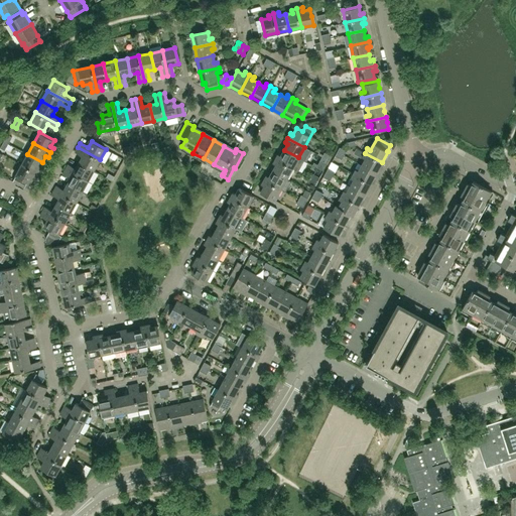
[(100,159),(78,147),(75,152),(83,156),(80,162),(94,170),(100,159)]
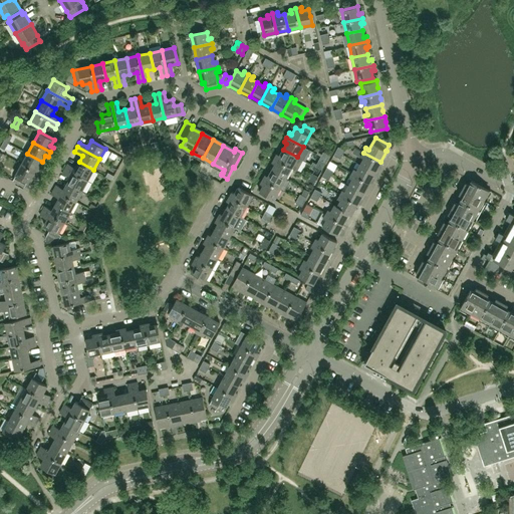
[(291,168),(297,157),(283,150),(280,156),(277,154),(275,159),(291,168)]
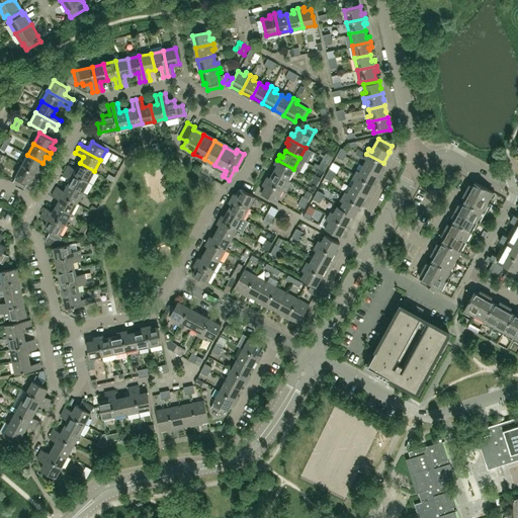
[(380,168),(383,163),(366,154),(363,158),(366,160),(363,166),(377,174),(380,168)]
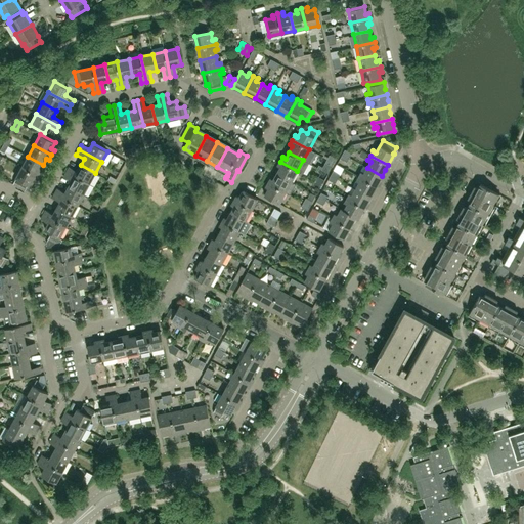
[(39,171),(43,165),(28,157),(23,167),(39,177),(42,172),(39,171)]
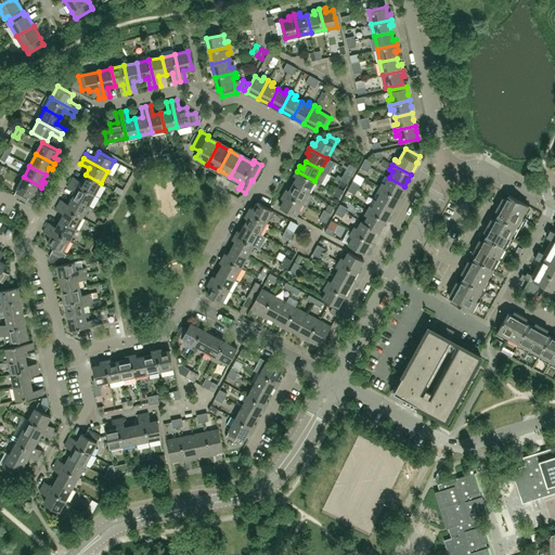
[(308,192),(314,181),(297,171),(294,176),(297,178),(293,184),(308,192)]
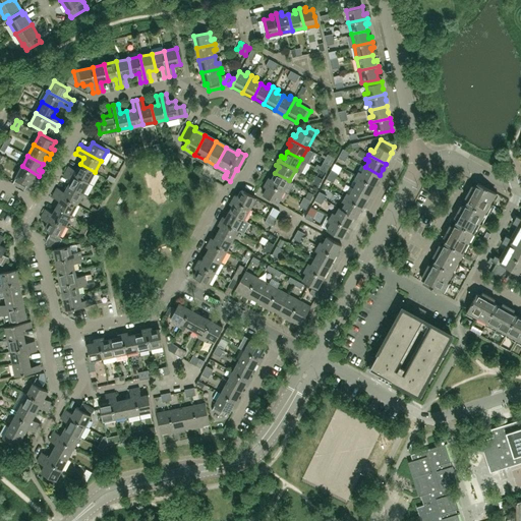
[(95,172),(80,164),(77,170),(69,166),(66,170),(89,182),(95,172)]
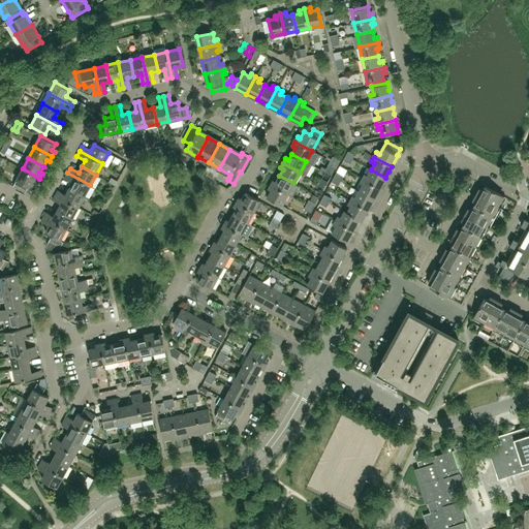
[(34,182),(37,183),(39,179),(23,168),(12,186),(25,193),(28,187),(31,188),(34,182)]
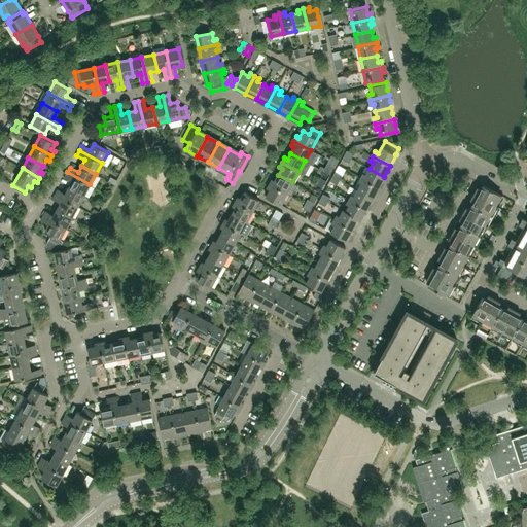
[(381,182),(384,177),(370,169),(366,175),(363,174),(360,178),(378,187),(381,182)]
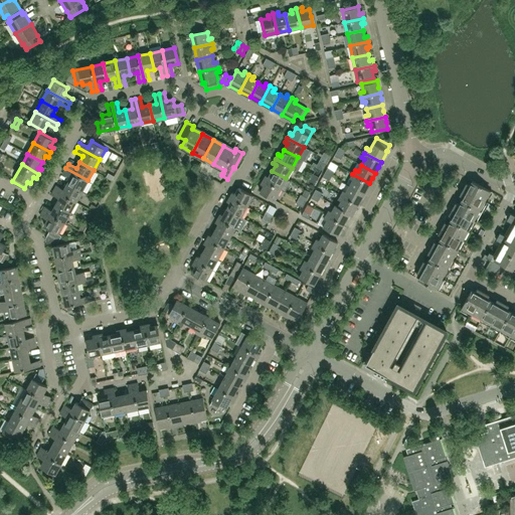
[(67,183),(81,191),(88,180),(65,168),(63,173),(71,177),(67,183)]
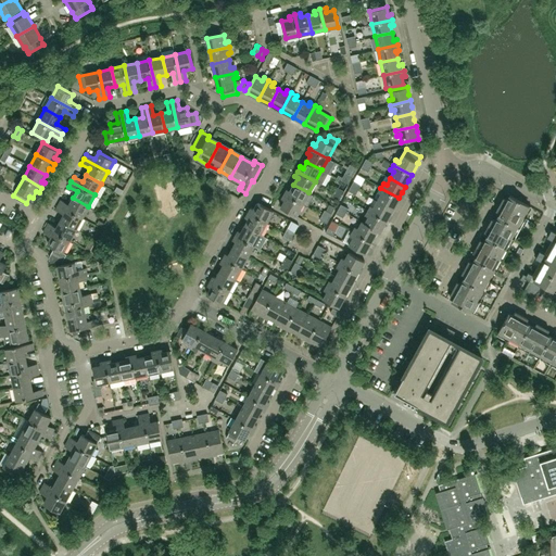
[(314,196),(308,192),(293,185),(290,191),(287,189),(285,194),(303,204),(307,206),(314,196)]
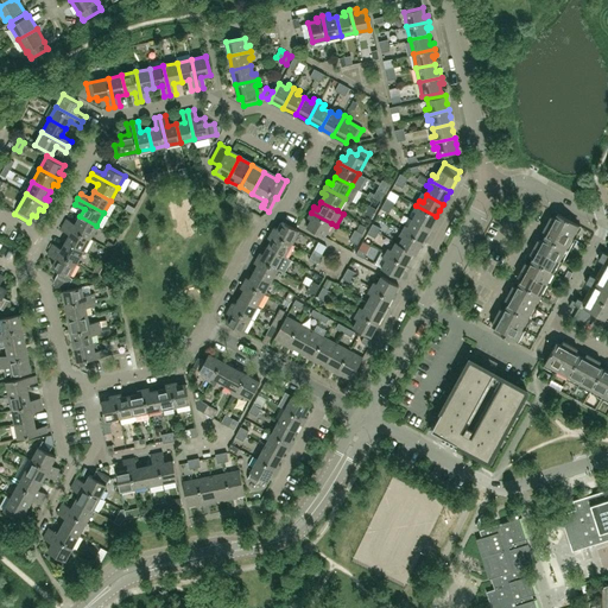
[(128,204),(125,210),(132,214),(135,208),(128,204)]
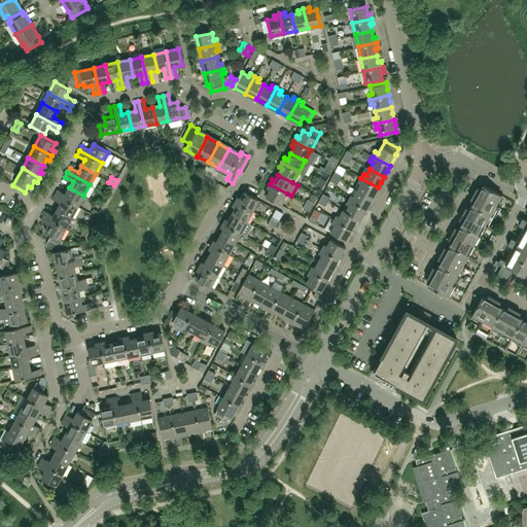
[(326,181),(320,177),(317,181),(324,185),(326,181)]
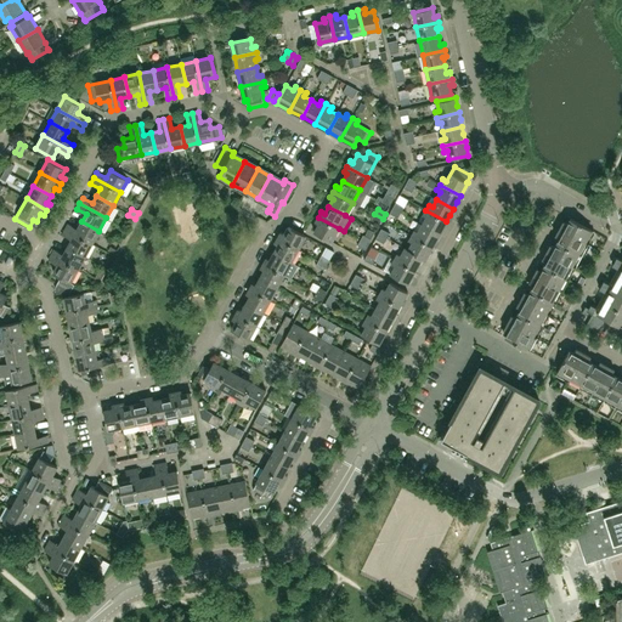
[(442,227),(446,221),(425,210),(423,215),(427,218),(422,225),(439,235),(442,227)]
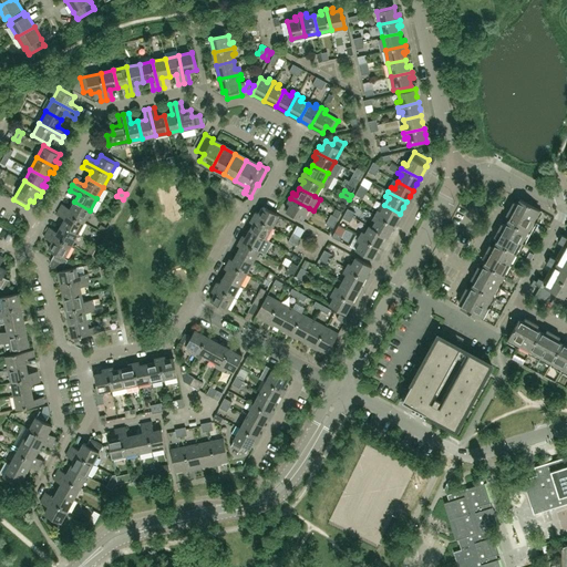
[(346,204),(349,199),(341,195),(339,200),(346,204)]
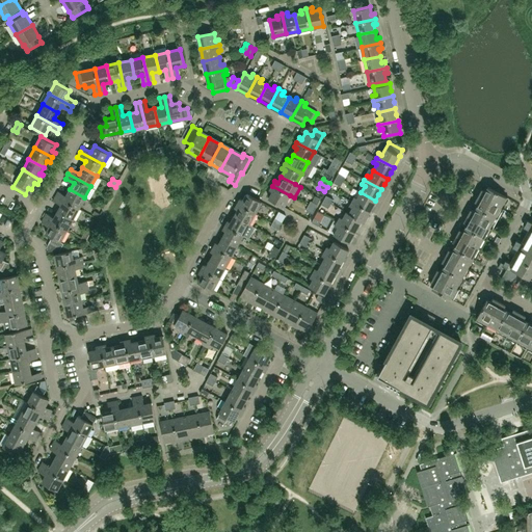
[(284,207),(290,195),(272,186),(269,190),(272,192),(269,198),(284,207)]
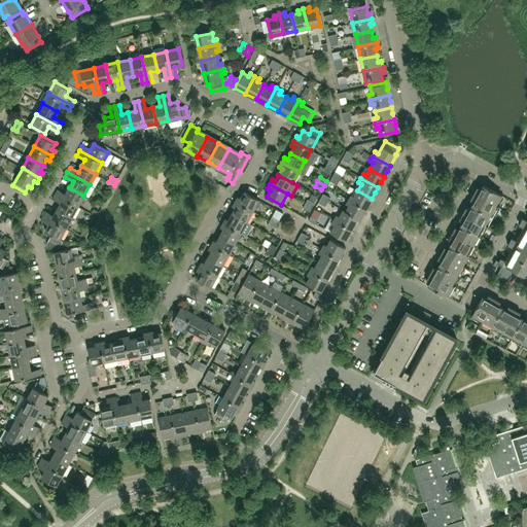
[(501,196),(483,185),(481,189),(477,187),(473,194),(495,206),(501,196)]
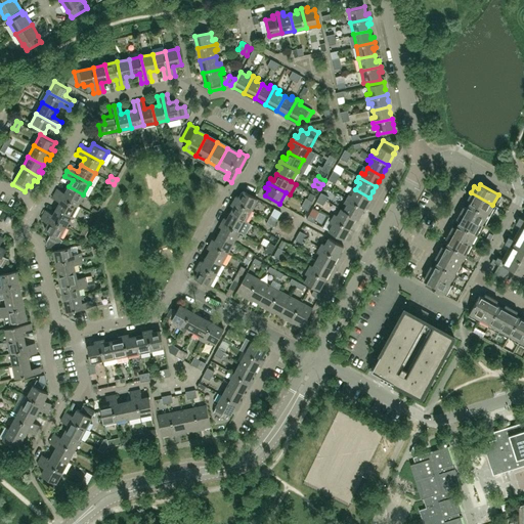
[(69,186),(66,192),(57,188),(55,193),(77,206),(83,194),(69,186)]
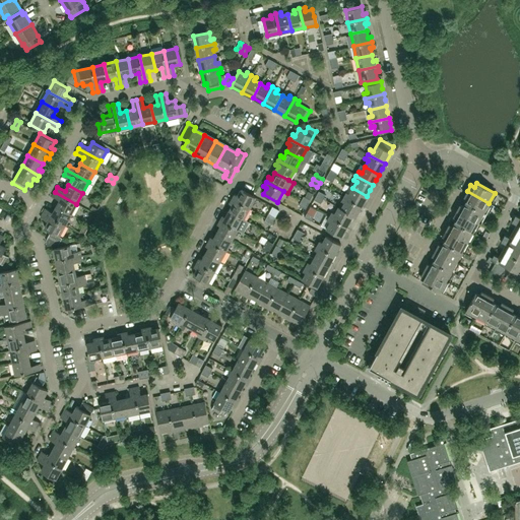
[(365,201),(367,196),(352,188),(349,194),(346,193),(344,197),(362,206),(365,201)]
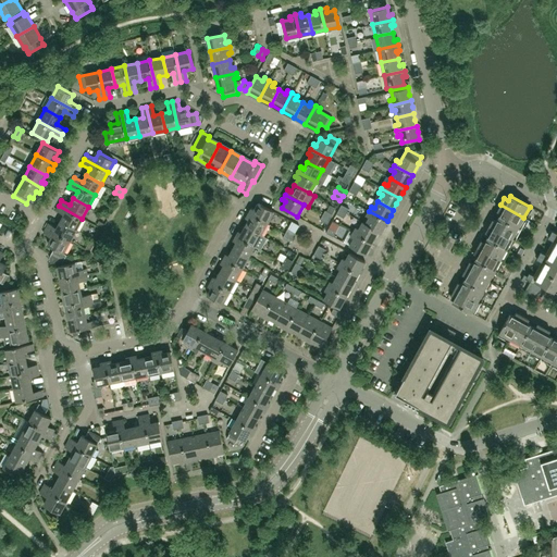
[(268,223),(274,211),(258,202),(255,210),(251,208),(249,213),(268,223)]
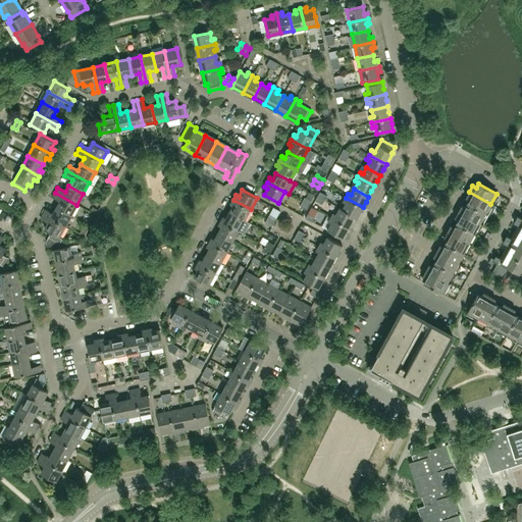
[(490,204),(469,192),(466,198),(468,199),(469,200),(467,204),(485,214),(490,204)]
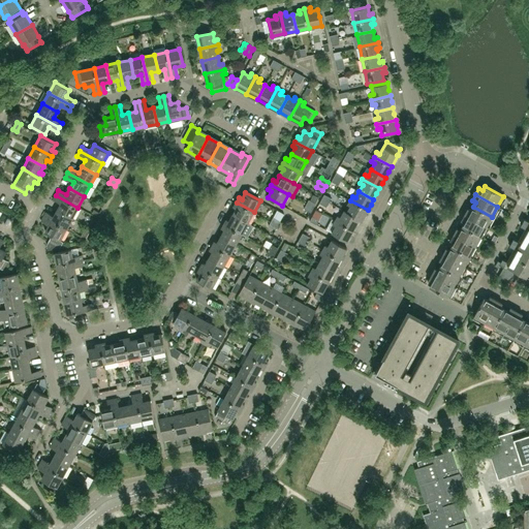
[(58,210),(58,211),(72,218),(78,208),(56,195),(53,199),(61,204),(58,210)]
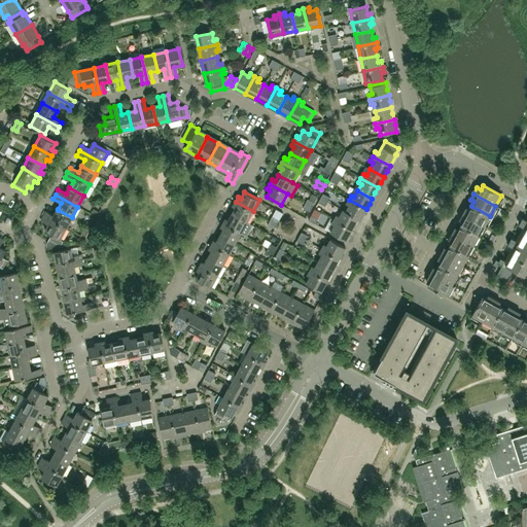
[(363,214),(366,209),(349,200),(346,205),(349,206),(346,211),(346,212),(357,218),(360,220),(363,214)]
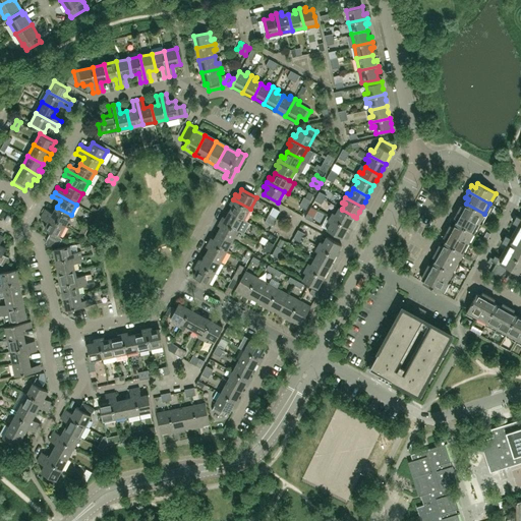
[(230,212),(244,219),(250,209),(233,199),(230,204),(233,206),(230,212)]
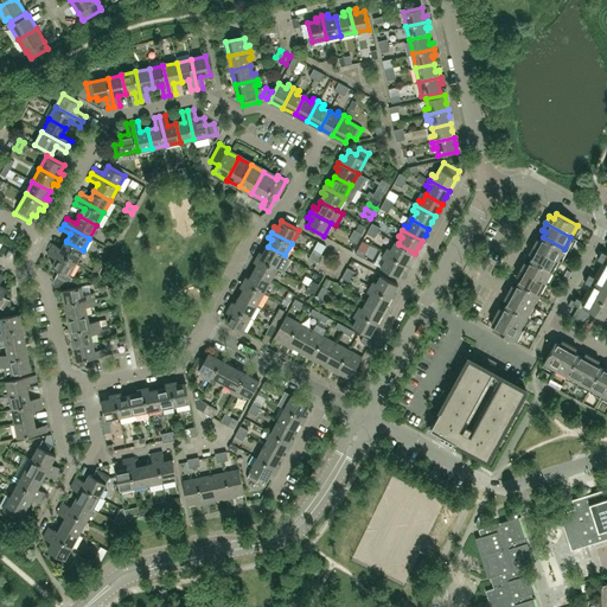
[(564,249),(543,237),(541,241),(537,238),(532,247),(558,260),(564,249)]
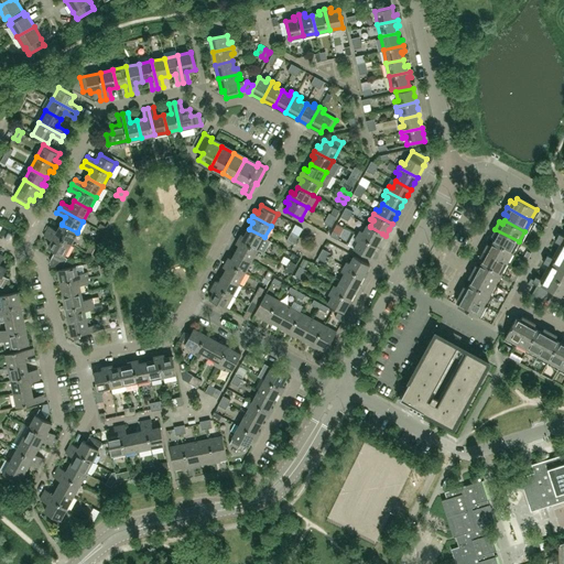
[(303,228),(295,224),(292,231),(299,236),(303,228)]
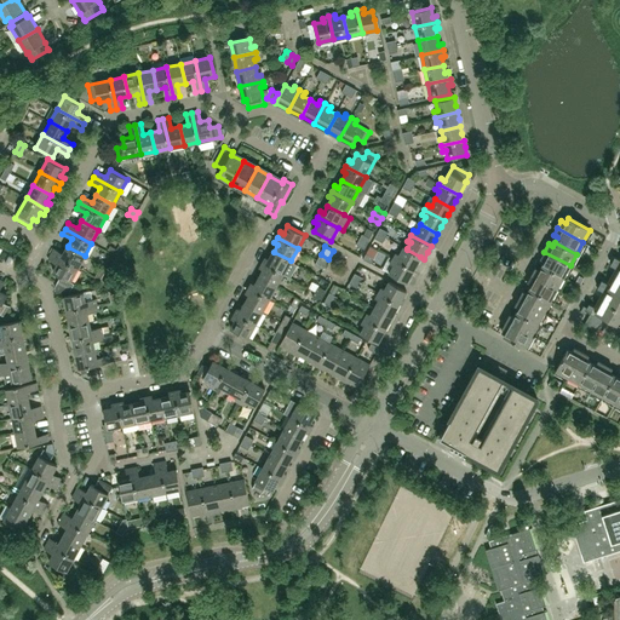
[(85,256),(68,247),(63,253),(55,248),(51,254),(78,269),(85,256)]
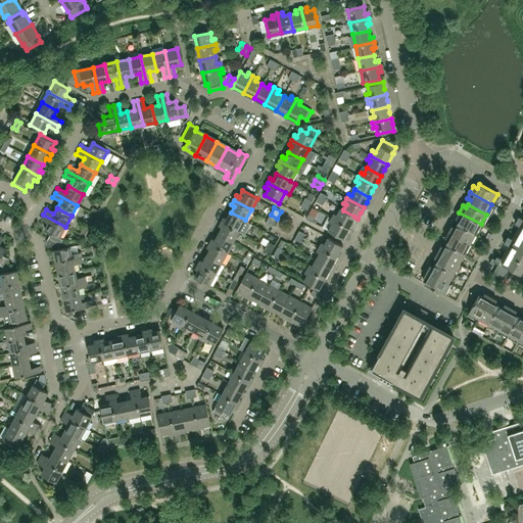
[(351,223),(354,217),(343,210),(343,209),(341,208),(337,215),(334,214),(332,218),(349,228),(351,223)]
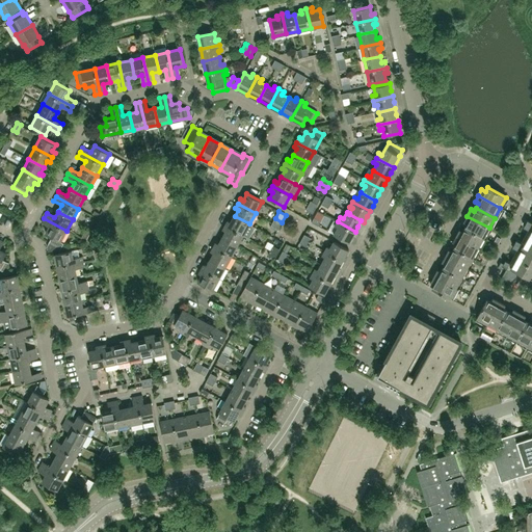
[(243,235),(249,223),(235,216),(231,222),(229,220),(225,225),(243,235)]
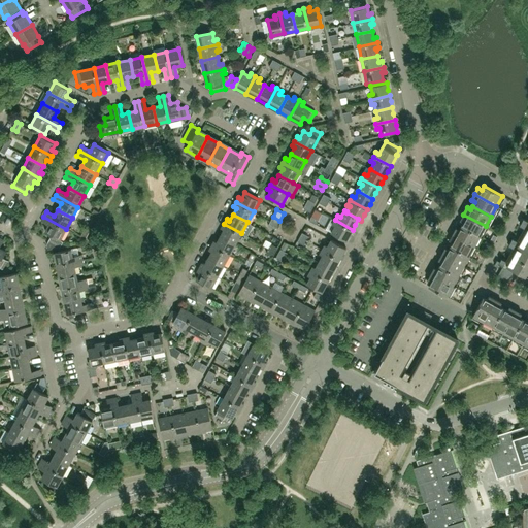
[(486,226),(463,215),(462,218),(460,220),(462,221),(464,222),(461,226),(480,236),(486,226)]
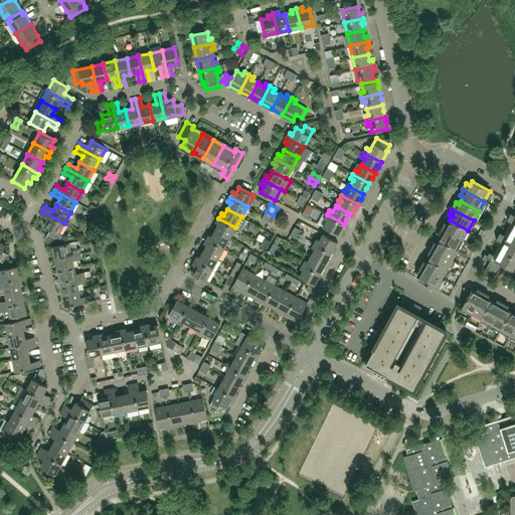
[(44,226),(49,229),(45,237),(46,243),(58,240),(61,235),(58,233),(64,223),(42,211),(40,215),(48,219),(44,226)]
